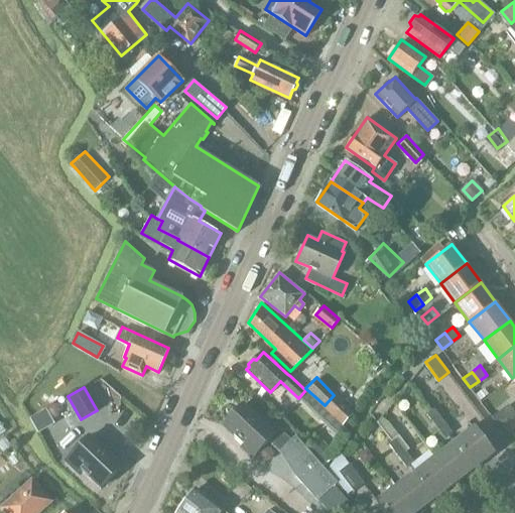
[(485,387),(477,393),(481,398),(489,392),(485,387)]
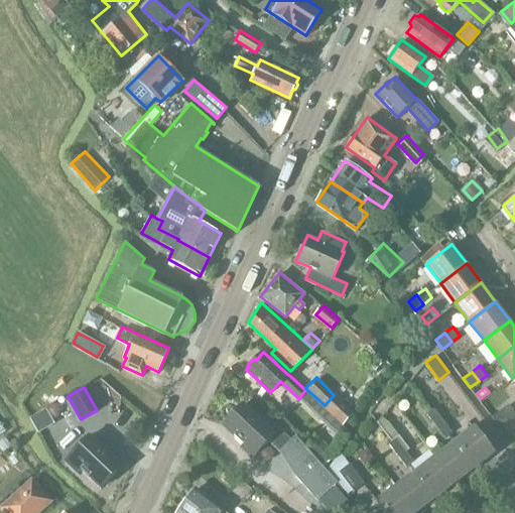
[(324,405),(308,391),(302,397),(341,434),(347,428),(342,424),(324,405)]
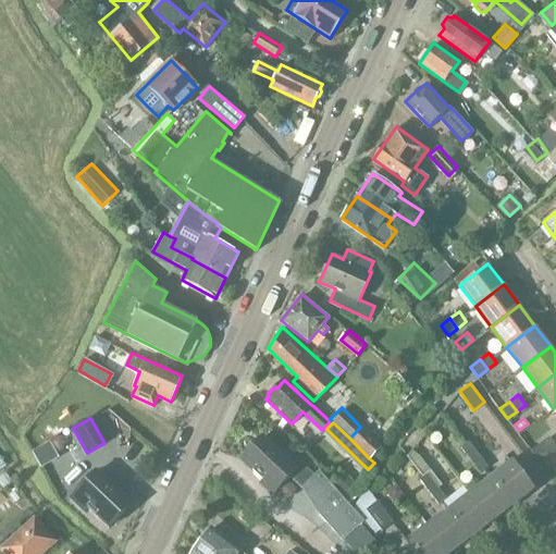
[(350,438),(349,438),(369,458),(381,446),(360,427),(350,438)]
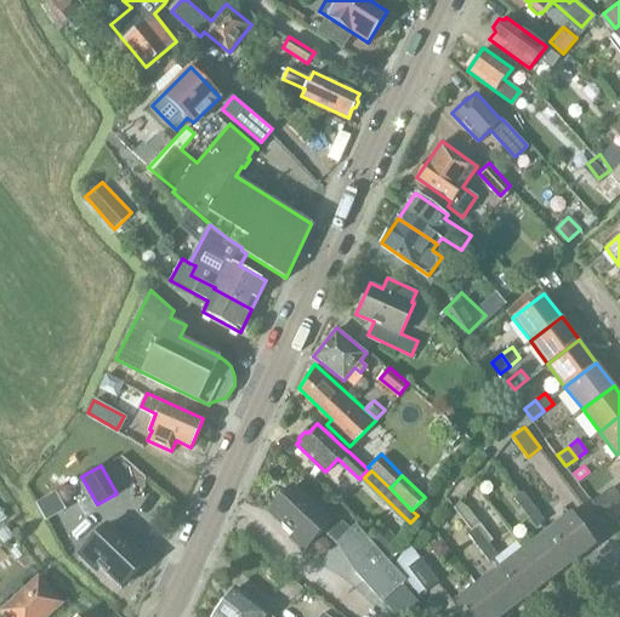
[(268,510),(293,533),(289,537),(302,550),(323,529),(337,542),(351,527),(333,512),(328,518),(293,485),(268,510)]
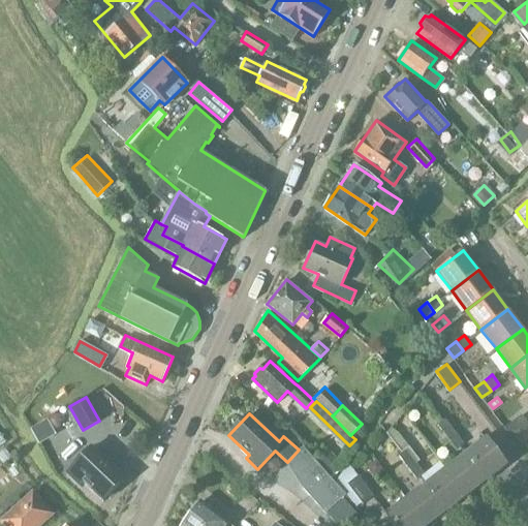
[(522,413),(513,420),(520,430),(527,424),(527,422),(522,413)]
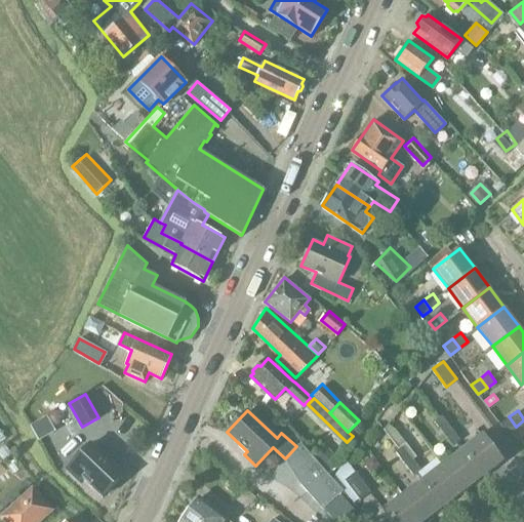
[(394,420),(416,454),(429,446),(405,412),(394,420)]
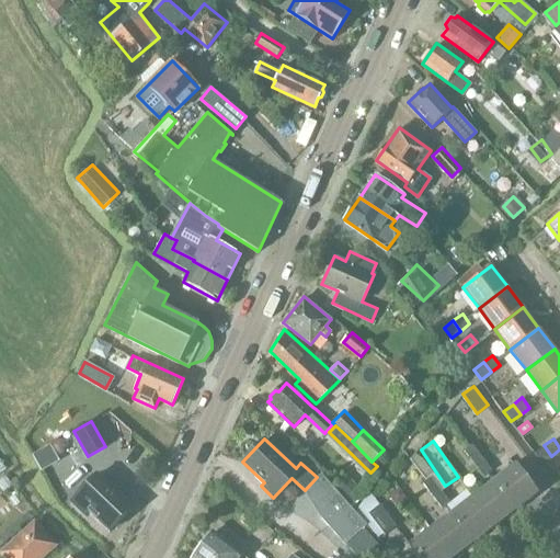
[(465,450),(475,463),(482,456),(472,444),(465,450)]
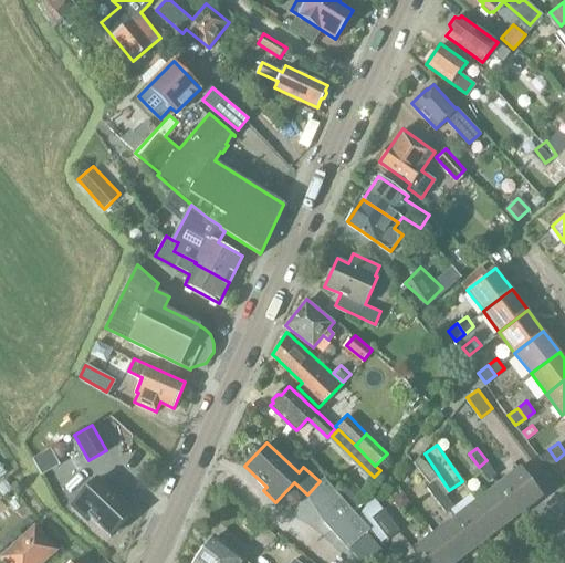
[(556,460),(548,449),(540,457),(547,467),(556,460)]
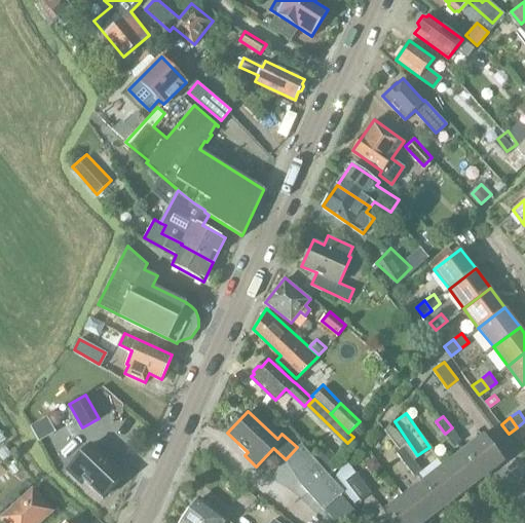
[(452,427),(445,434),(454,445),(461,440),(452,427)]
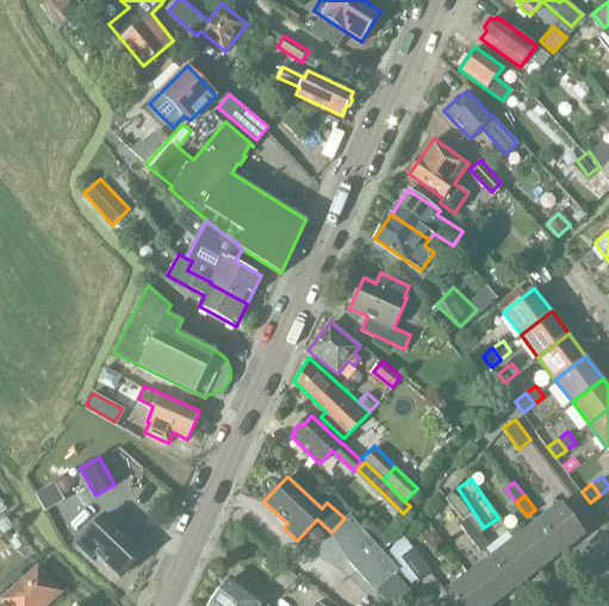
[(560,503),(538,520),(561,553),(584,535),(560,503)]
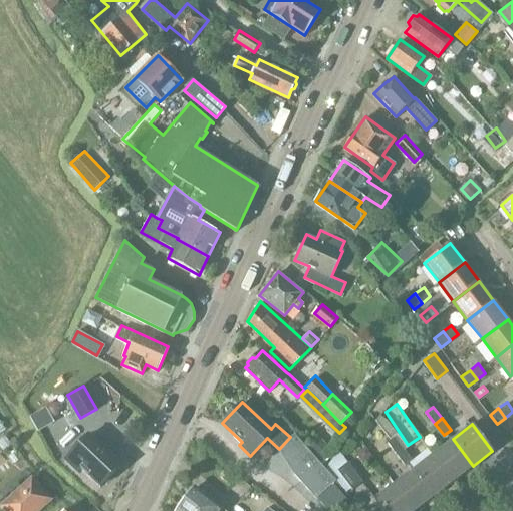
[(65,459),(78,471),(81,468),(100,486),(121,464),(90,434),(89,433),(65,459)]
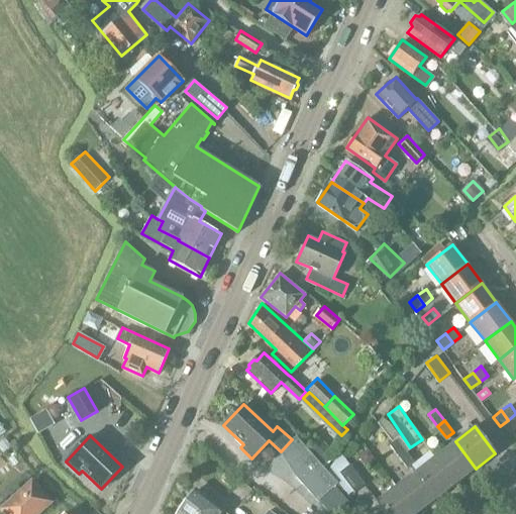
[(311,447),(322,461),(333,452),(322,438),(311,447)]
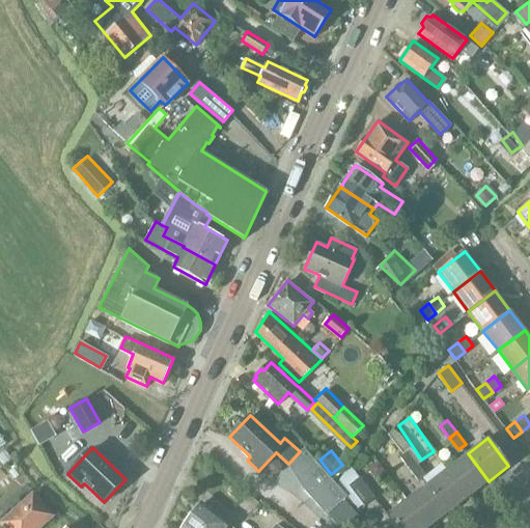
[(400,455),(410,468),(417,462),(408,450),(400,455)]
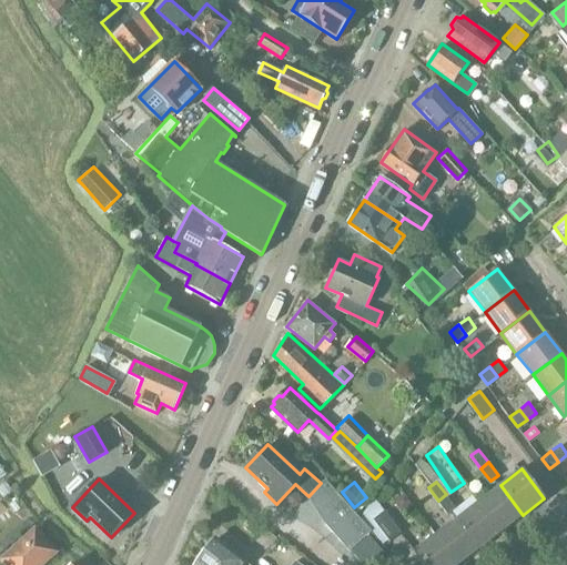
[(315,497),(330,513),(323,518),(350,548),(371,530),(360,516),(331,484),(315,497)]
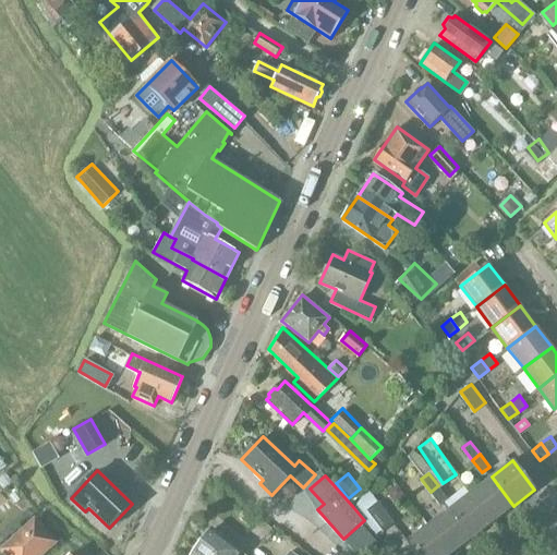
[(492,477),(470,493),(493,521),(513,506),(492,477)]
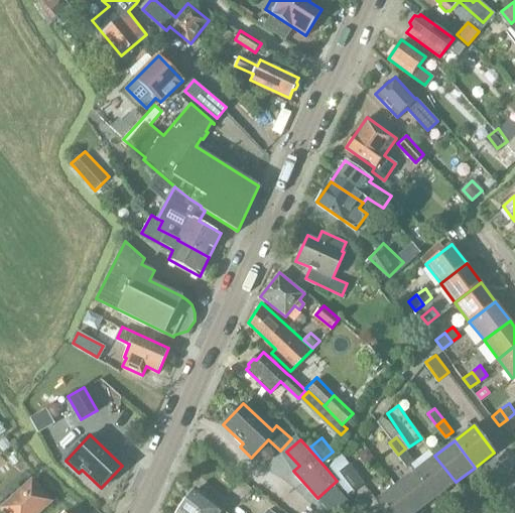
[(405,449),(398,455),(406,466),(414,461),(405,449)]
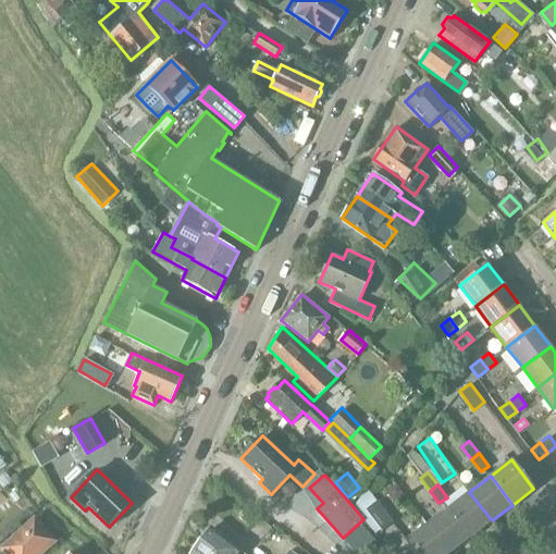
[(358,499),(353,506),(363,519),(374,532),(381,528),(366,508),(378,500),(367,487),(358,499)]
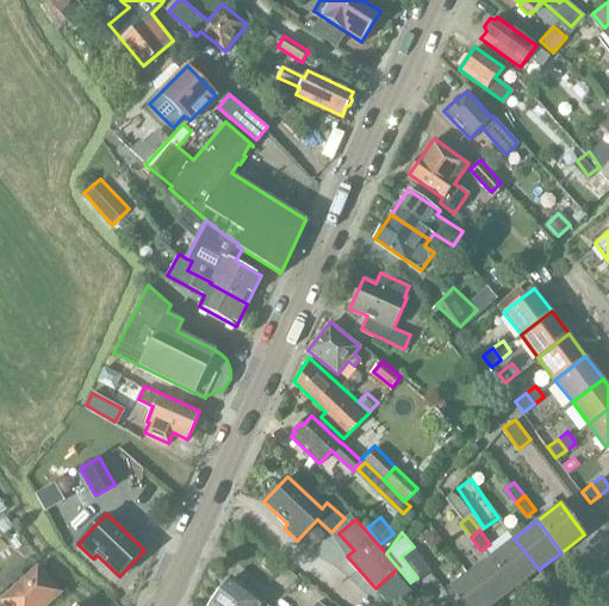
[(514,538),(491,555),(515,587),(539,569),(514,538)]
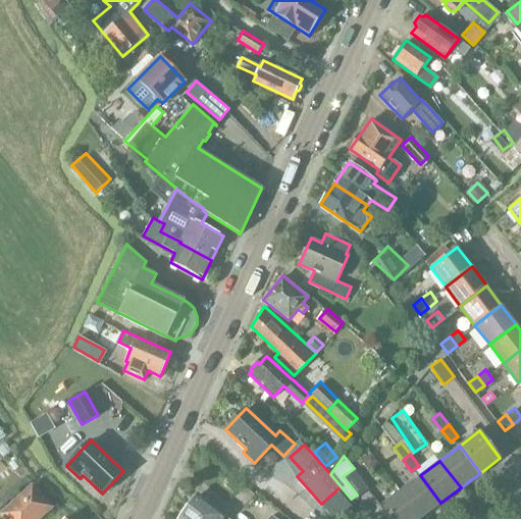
[(343,476),(358,496),(368,488),(354,468),(343,476)]
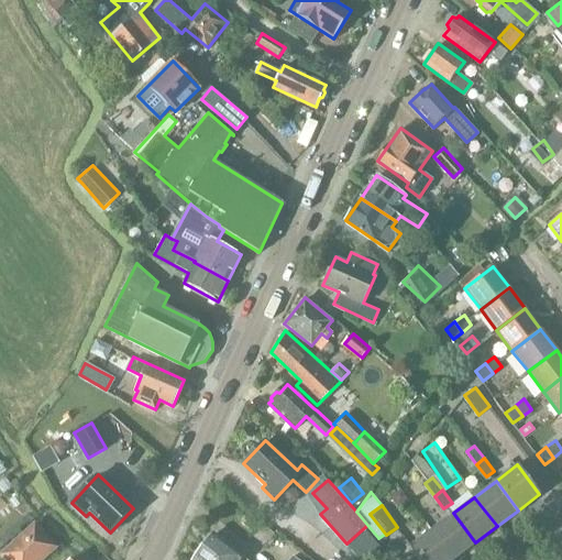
[(453,513),(432,529),(454,559),(475,542),(453,513)]
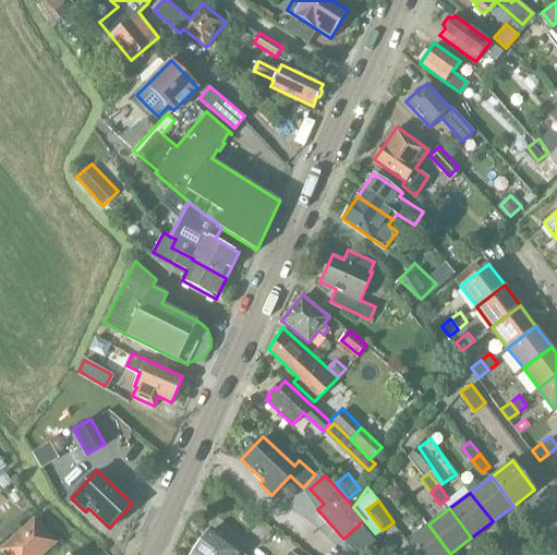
[(2,549),(8,554),(38,554),(55,541),(35,519),(2,549)]
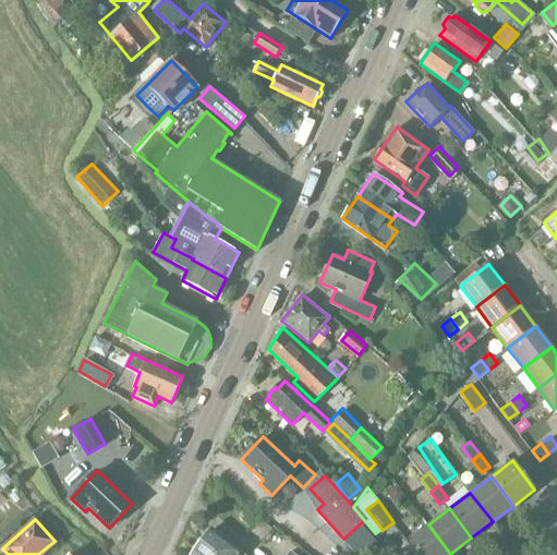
[(348,539),(356,549),(373,533),(364,523),(348,539)]
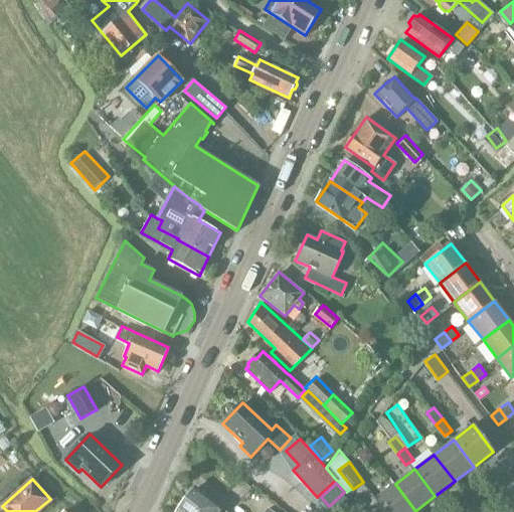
[(413,511),(415,511),(395,484),(376,499),(385,511),(413,511)]
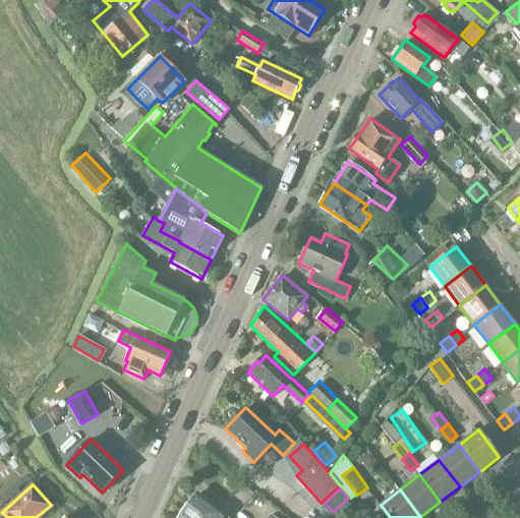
[(229,517),(226,515),(226,514),(197,493),(177,517),(229,517)]
